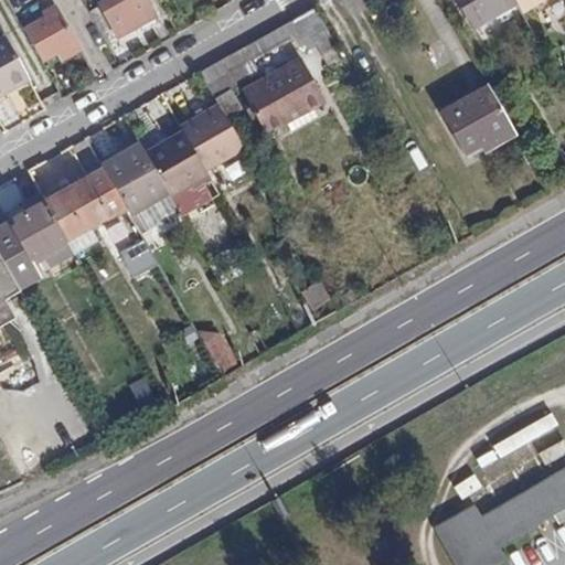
[(106,0),(99,3),(118,39),(159,17),(149,0),(106,0)]
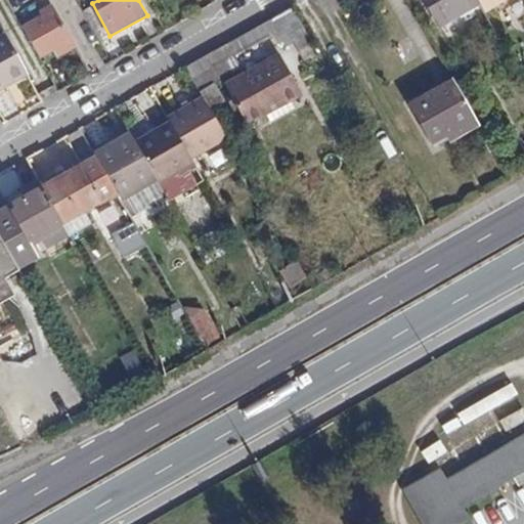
[(338,0),(348,16),(358,11),(352,0),(350,0),(348,1),(347,0),(338,0)]
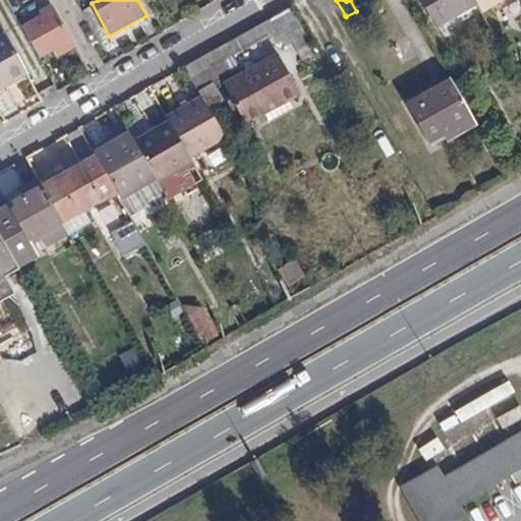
[(476,1),(475,0),(421,0),(438,27),(478,5),(476,1)]
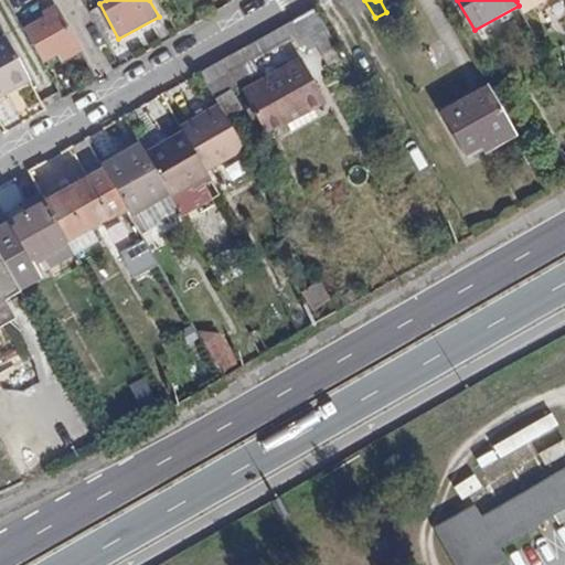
[(81,52),(56,6),(45,12),(48,17),(24,29),(43,62),(57,53),(63,62),(81,52)]
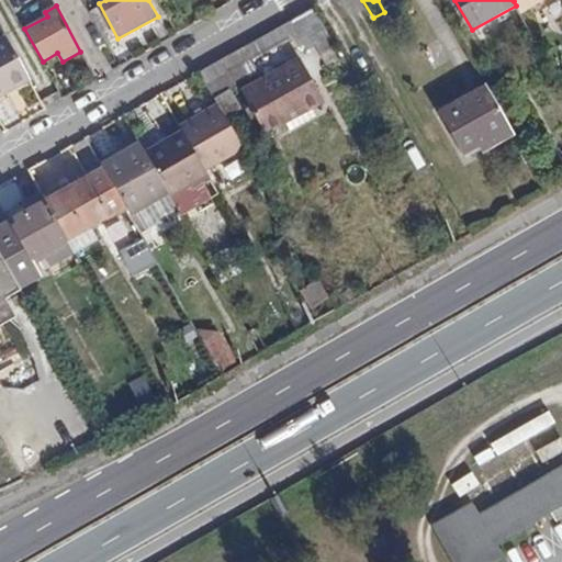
[(200,71),(218,103),(226,117),(249,105),(266,135),(326,101),(302,57),(263,79),(253,60),(300,34),(307,49),(315,45),(329,37),(314,7),(200,71)]
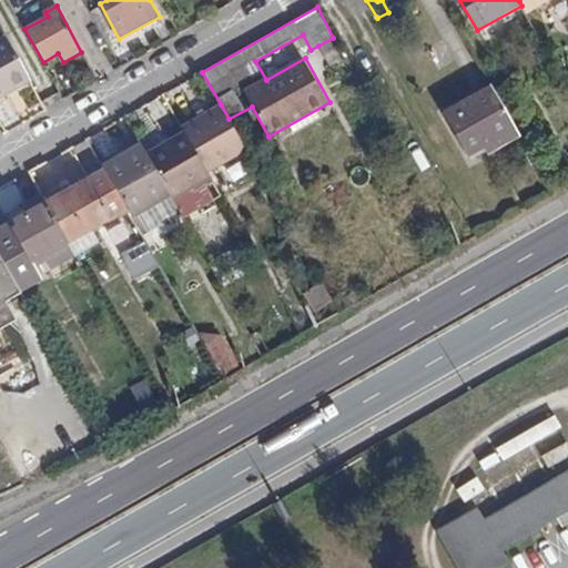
[(343,59),(333,38),(318,46),(331,66),(343,59)]
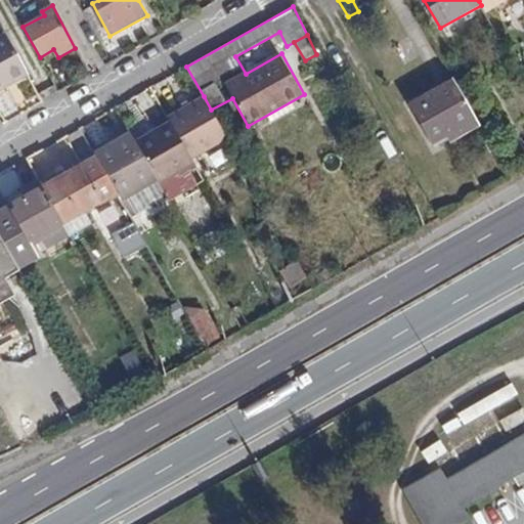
[(0,84),(25,71),(10,44),(0,49),(0,84)]
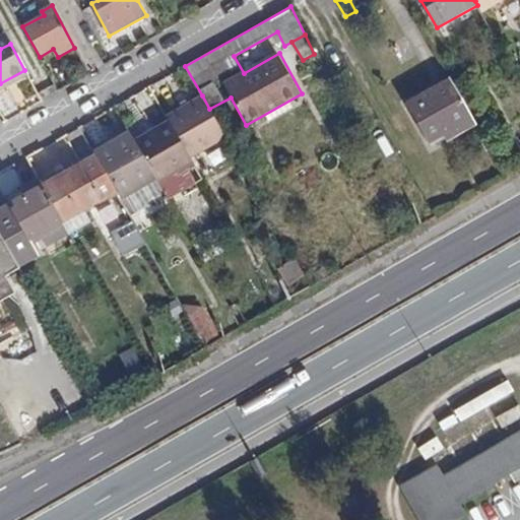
[(477,124),(451,78),(407,104),(430,142),(445,134),(448,140),(477,124)]
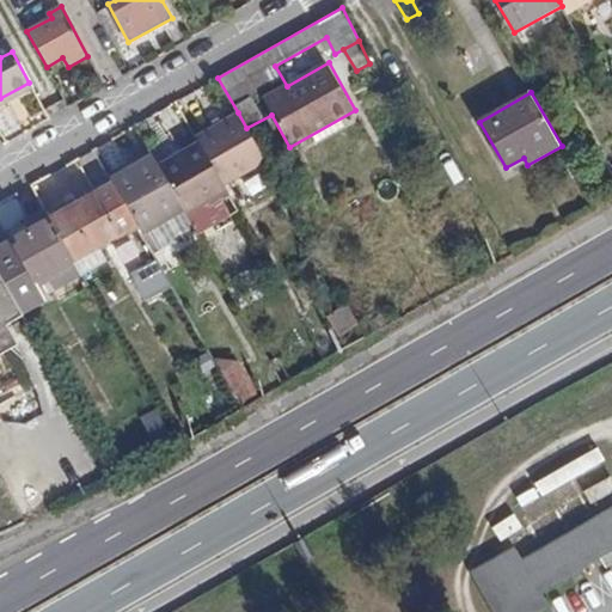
[(196,136),(200,142),(224,184),(265,161),(246,128),(238,112),(196,136)]
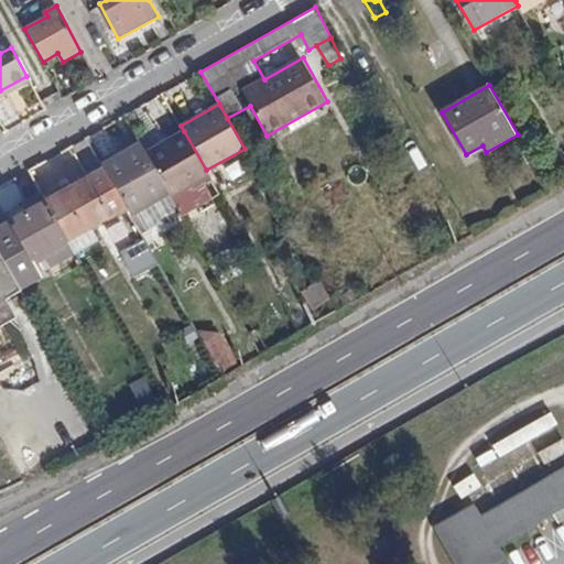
[(209,176),(206,170),(184,131),(145,152),(170,194),(172,198),(209,176)]
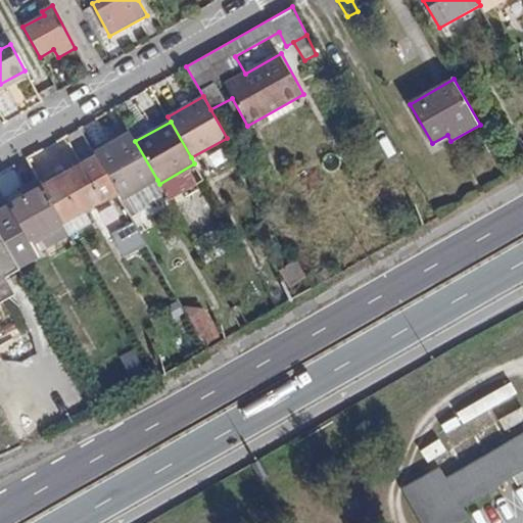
[(94,152),(96,156),(117,193),(122,200),(157,180),(135,141),(130,132),(94,152)]
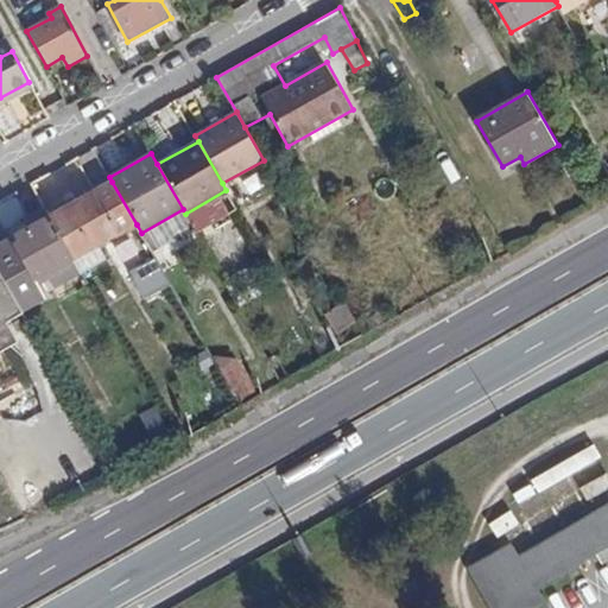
[(62,195),(50,172),(30,183),(30,184),(43,207),(62,195)]
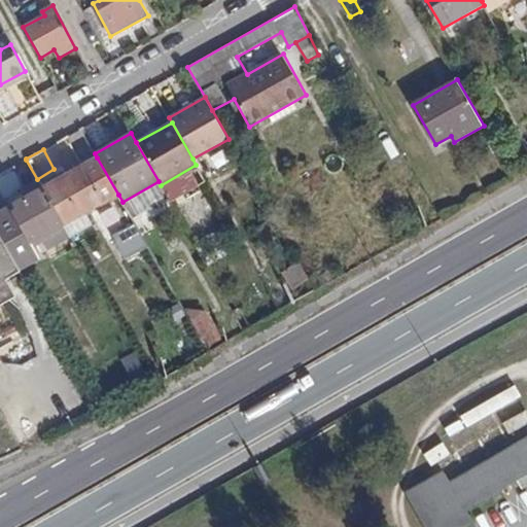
[(97,157),(42,187),(64,225),(70,237),(92,224),(86,213),(118,195),(97,157)]
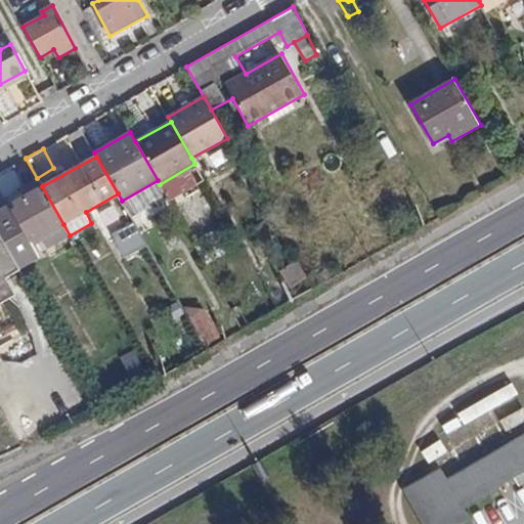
[(0,234),(19,268),(39,258),(31,243),(63,224),(42,186),(0,209),(0,234)]
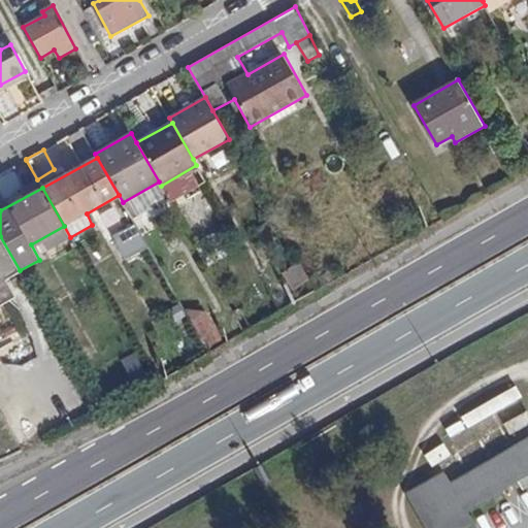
[(134,223),(111,237),(127,261),(150,246),(134,223)]
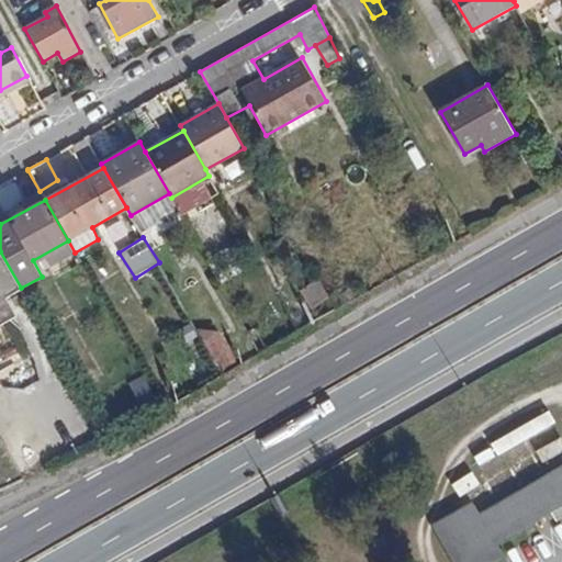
[(0,325),(18,316),(8,299),(22,290),(21,288),(0,251),(0,325)]
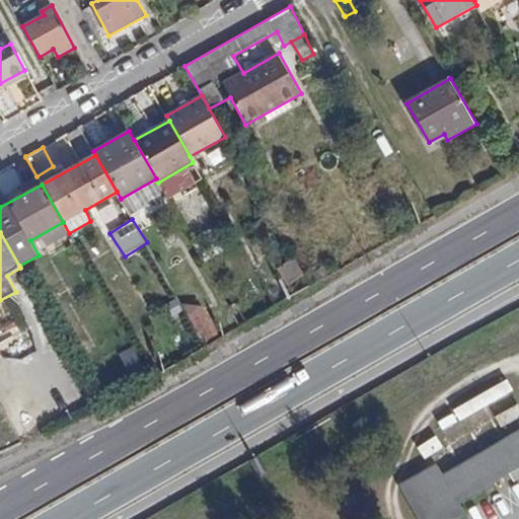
[(518,467),(518,433),(443,476),(436,464),(398,486),(417,518),(450,518),(463,512),(457,503),(518,467)]
